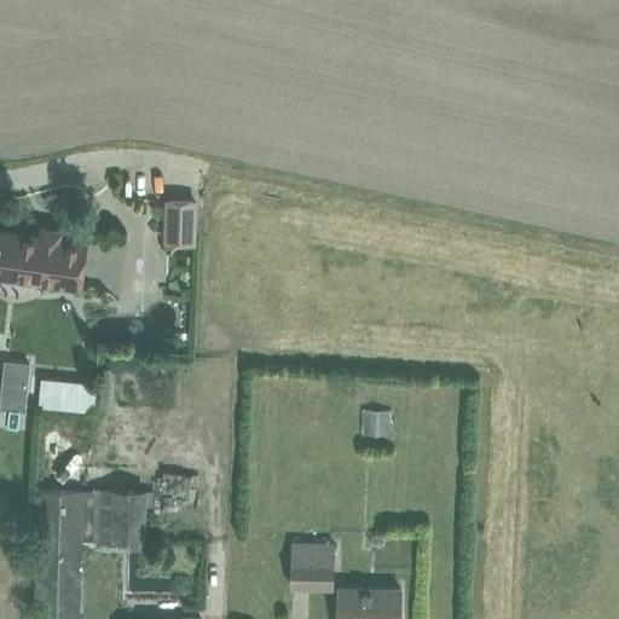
[(166,197),(163,243),(196,244),(198,198),(166,197)]
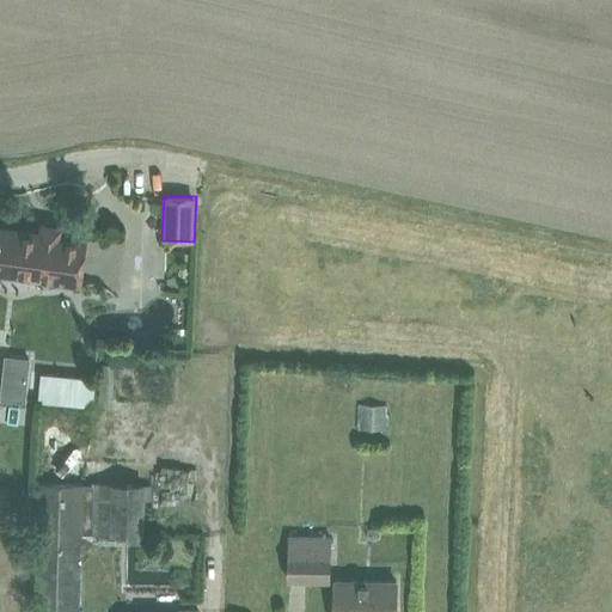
[(0,226),(0,273),(80,283),(86,239),(56,234),(56,236),(46,234),(46,233),(0,226)]
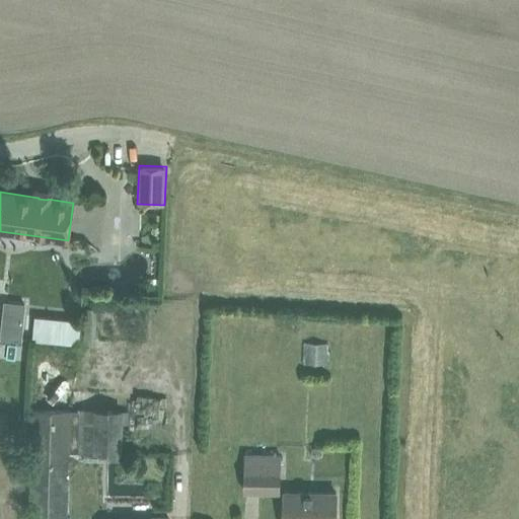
[(82,292),(74,291),(73,301),(81,301),(82,292)]
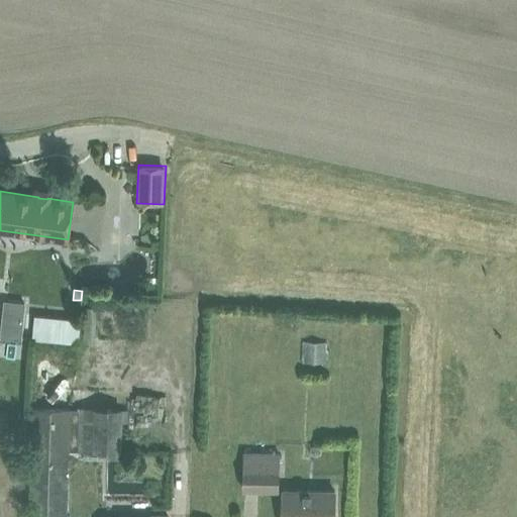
[(32,339),(79,343),(82,321),(34,316),(32,339)]
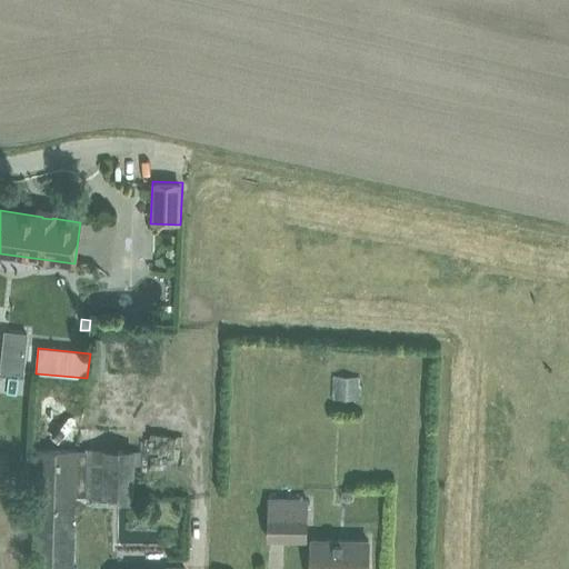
[(23,352),(10,351),(8,370),(21,372),(23,352)]
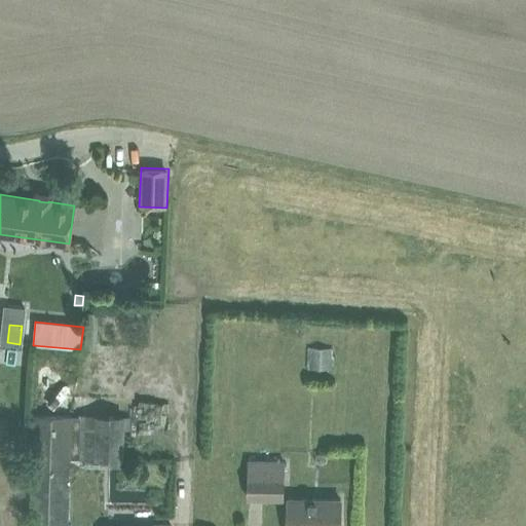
[(333,370),(334,348),(308,346),(306,368),(333,370)]
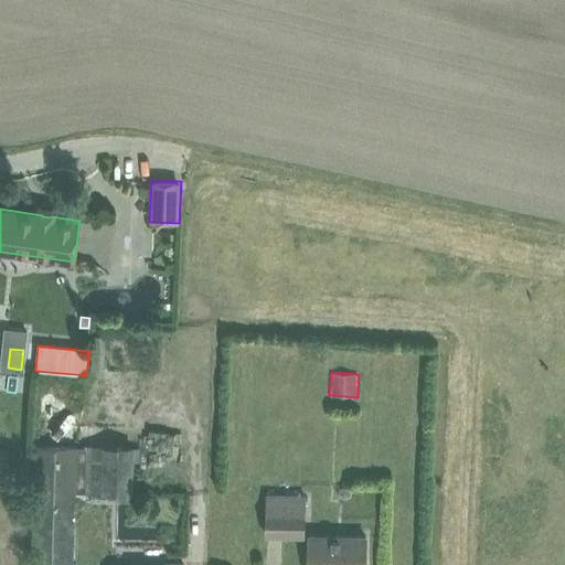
[(176,467),(178,430),(147,428),(145,465),(176,467)]
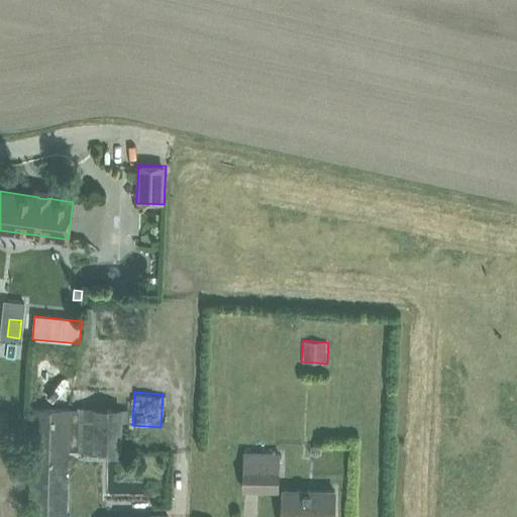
[(130,421),(130,411),(70,409),(33,408),(30,516),(67,516),(69,451),(122,452),(123,421),(130,421)]
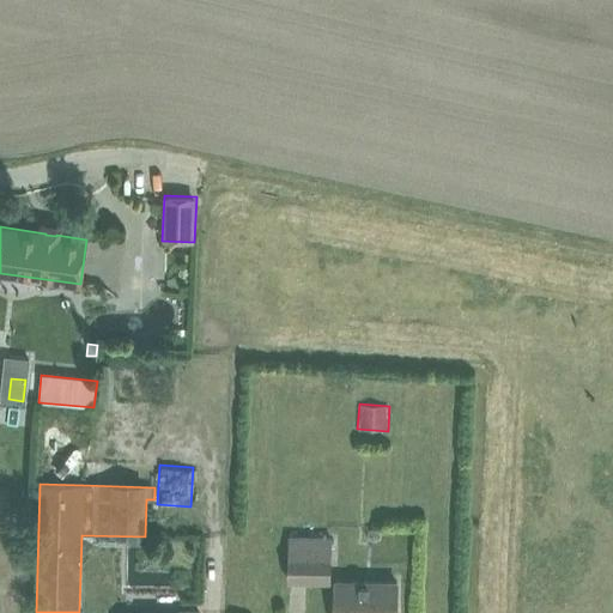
[(382,528),(369,528),(369,540),(381,540),(382,528)]
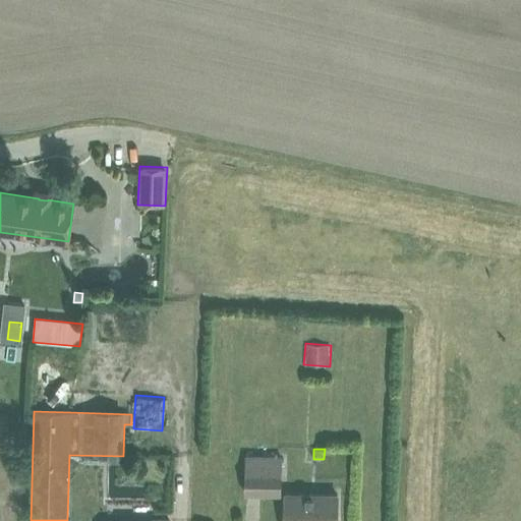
[(280,496),(281,457),(247,456),(246,495),(280,496)]
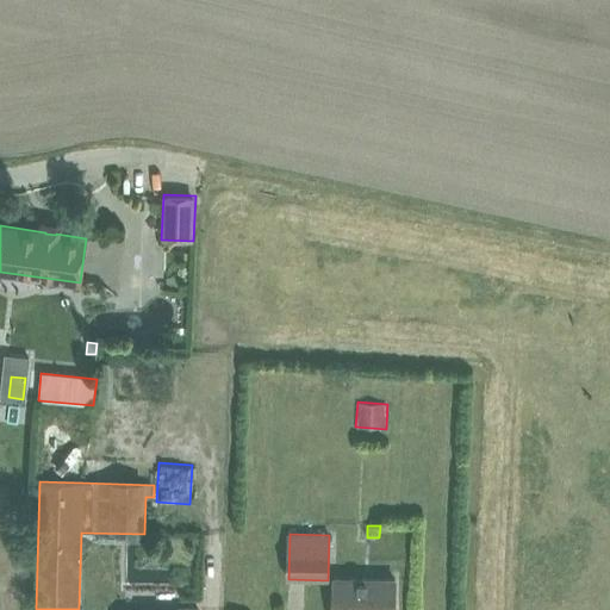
[(163,560),(163,549),(148,548),(147,560),(163,560)]
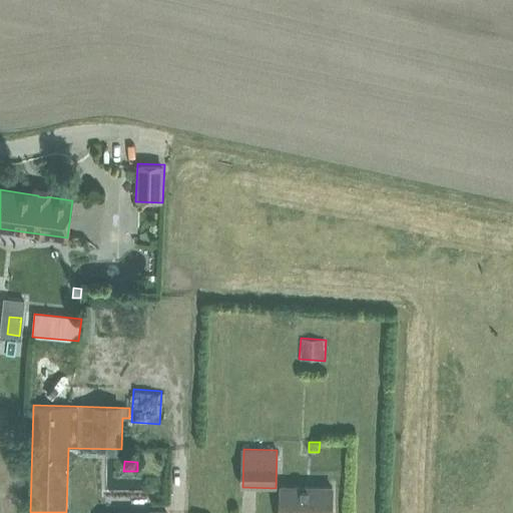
[(282,487),(281,512),(332,512),(333,488),(282,487)]
